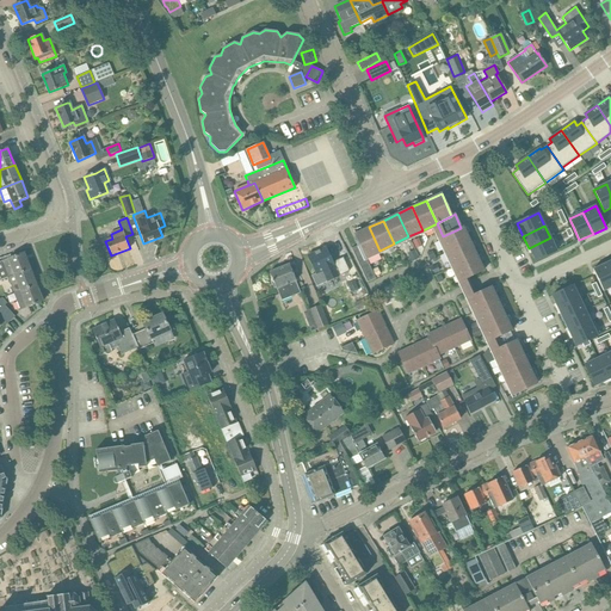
[(365,257),(380,251),(369,227),(355,234),(357,238),(359,245),(351,248),(368,283),(376,278),(366,260),(365,257)]
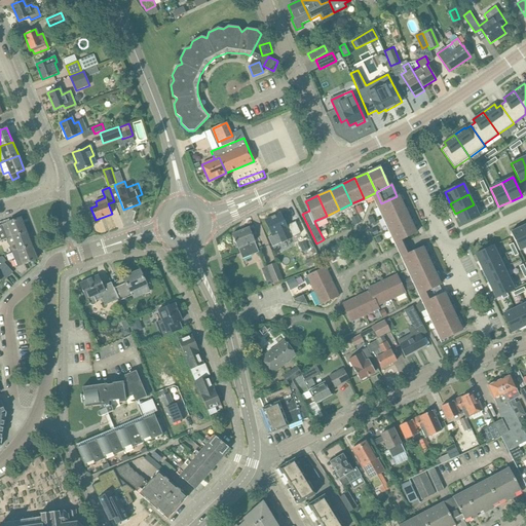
[(385,217),(405,208),(399,195),(397,196),(381,203),(379,204),(385,217)]
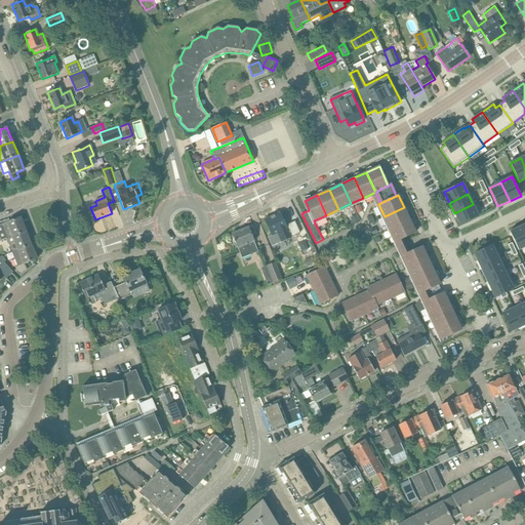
[(473,204),(454,213),(459,225),(478,215),(473,204)]
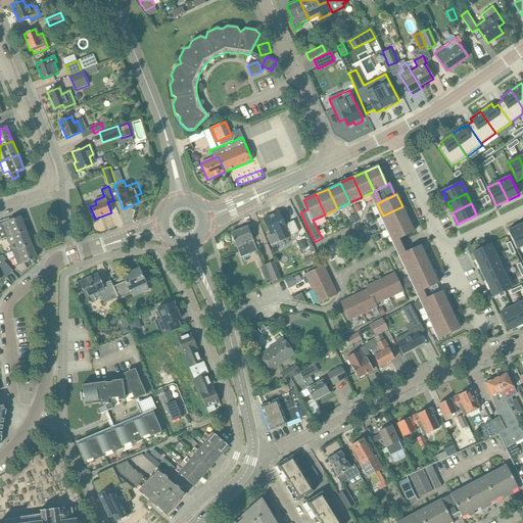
[(383,216),(388,228),(398,224),(409,220),(402,206),(383,216)]
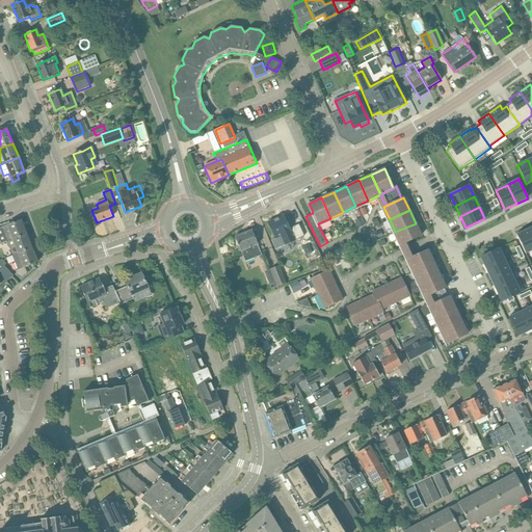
[(283,216),(268,223),(275,239),(271,240),(275,249),(285,245),(304,237),(298,224),(289,230),(283,216)]
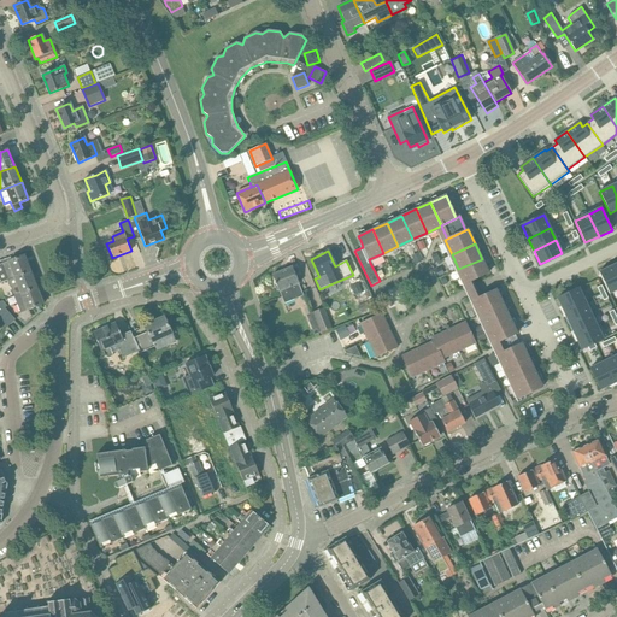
[(3,265),(0,265),(0,281),(1,283),(7,280),(30,271),(24,256),(11,260),(3,264),(1,264),(3,265)]
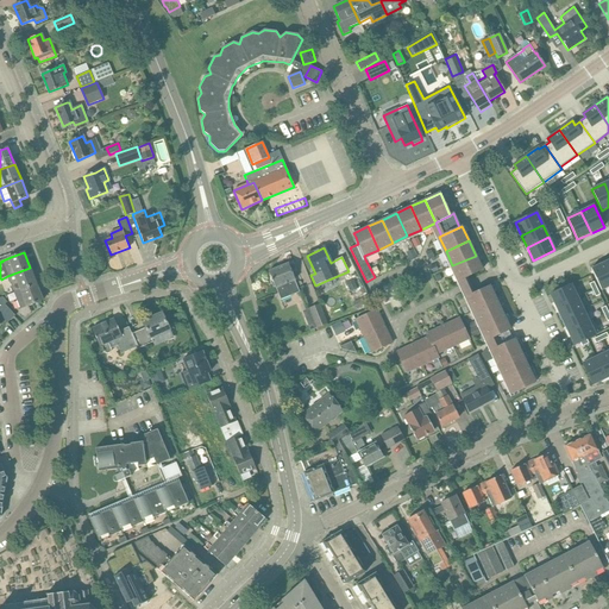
[(476,256),(464,261),(452,265),(459,281),(466,278),(466,277),(482,270),(476,256)]
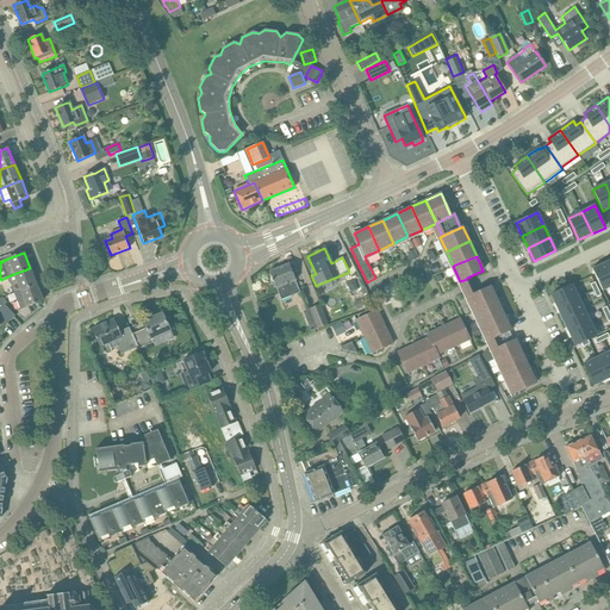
[(296,280),(293,275),(288,263),(269,272),(273,281),(271,282),(274,288),(275,287),(275,288),(277,288),(280,299),(291,294),(291,297),(300,293),(296,280)]
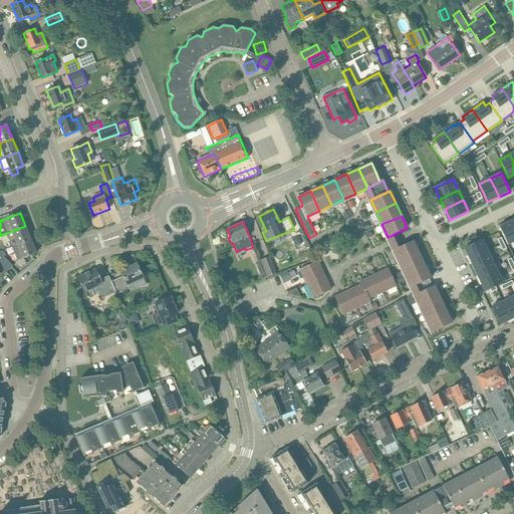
[(513,229),(510,222),(499,227),(508,245),(513,242),(513,229)]
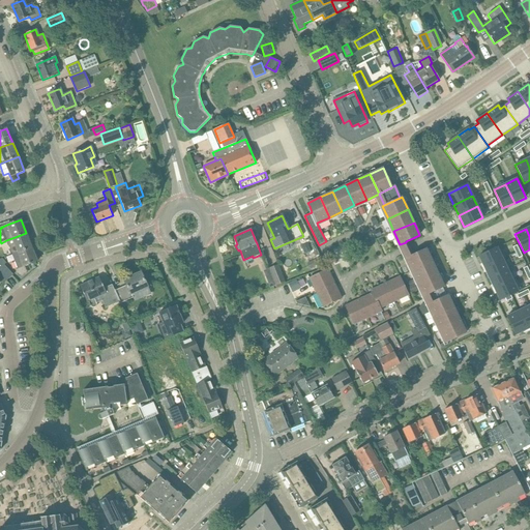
[(11,255),(12,255),(32,247),(26,233),(6,240),(9,247),(10,246),(12,254),(11,255)]
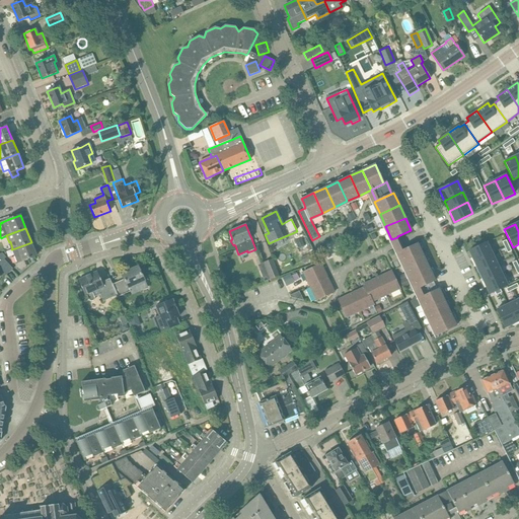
[(394,245),(397,250),(403,265),(424,255),(418,243),(403,250),(403,249),(400,243),(397,237),(391,239),(394,245)]
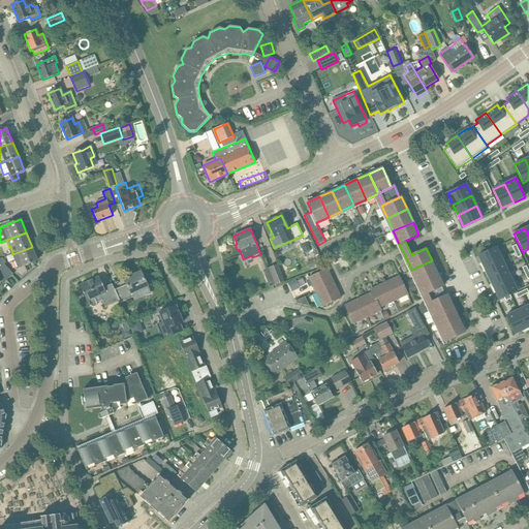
[(32,247),(12,254),(18,269),(37,260),(32,247)]
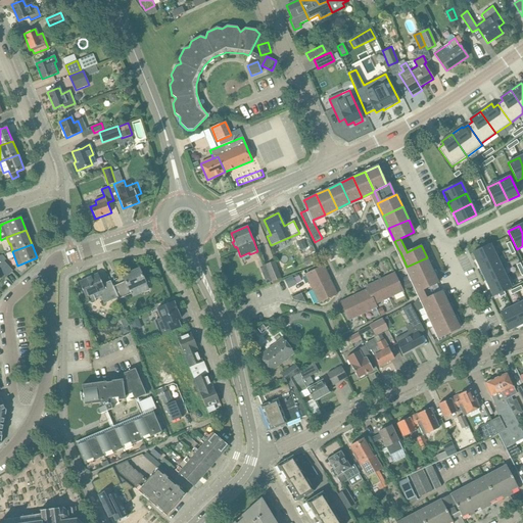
[(490,244),(472,253),(477,265),(496,255),(490,244)]
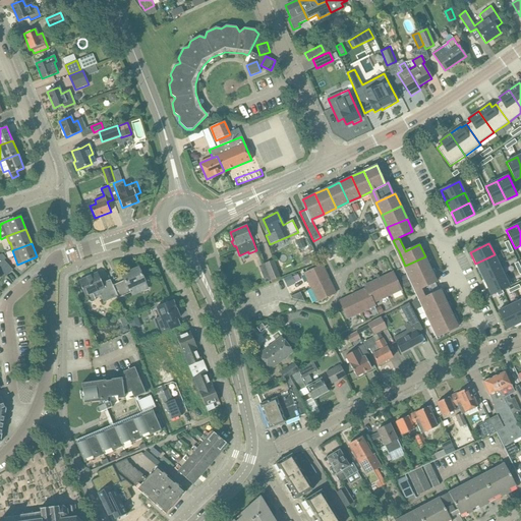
[(317,257),(314,252),(302,259),(305,265),(317,257)]
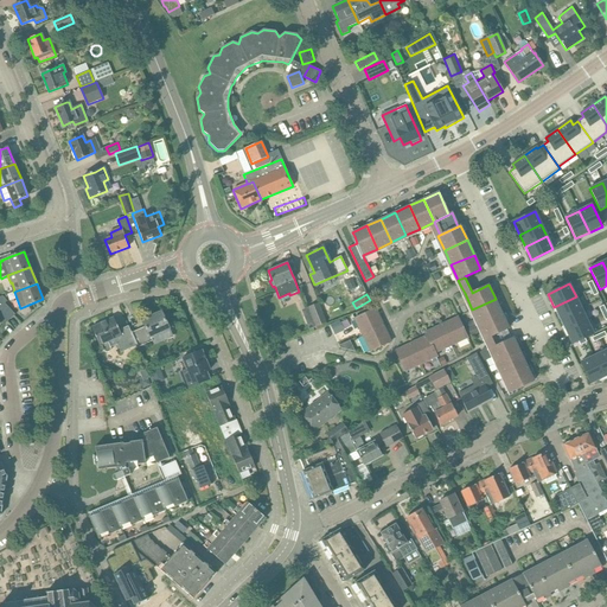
[(0,313),(7,321),(16,314),(5,304),(7,301),(2,296),(0,296),(0,313)]
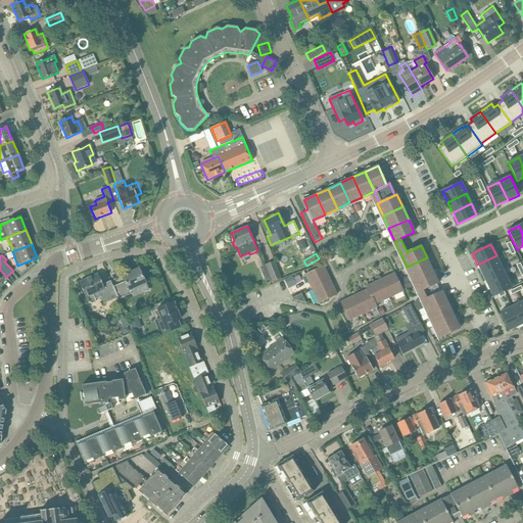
[(501,266),(496,255),(477,265),(482,275),(501,266)]
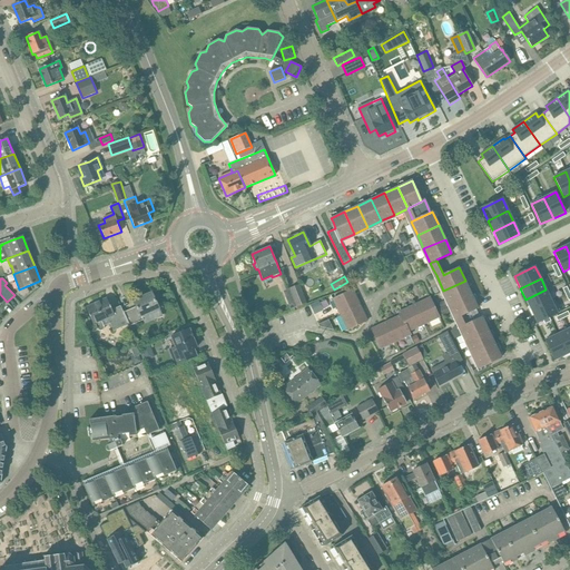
[(450,305),(461,300),(471,295),(465,281),(443,291),(450,305)]
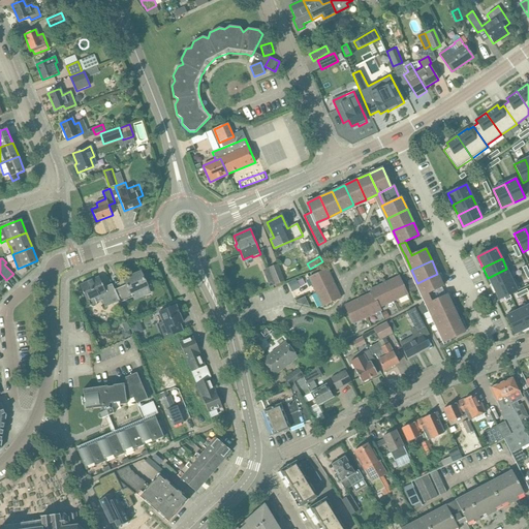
[(284,281),(277,266),(269,269),(276,285),(284,281)]
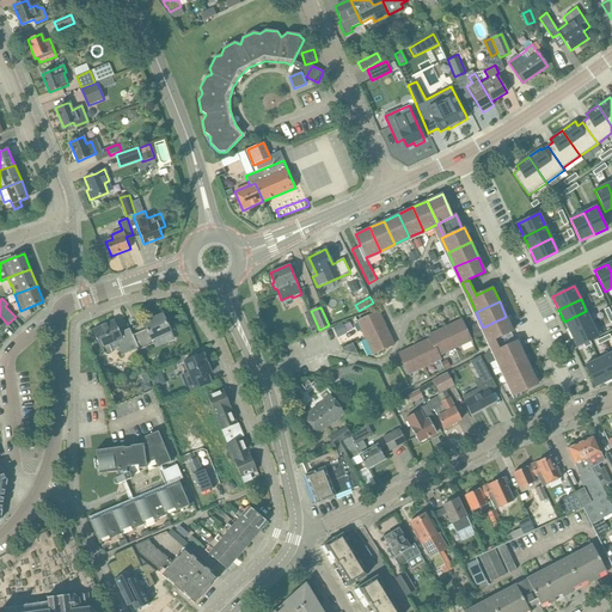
[(357,322),(365,338),(386,328),(379,311),(357,322)]
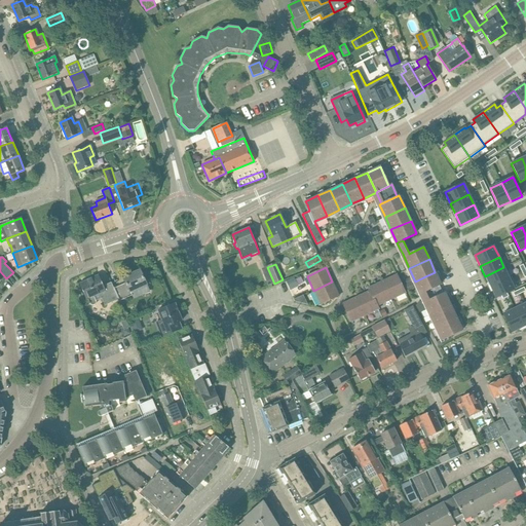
[(503,267),(485,276),(490,288),(509,278),(503,267)]
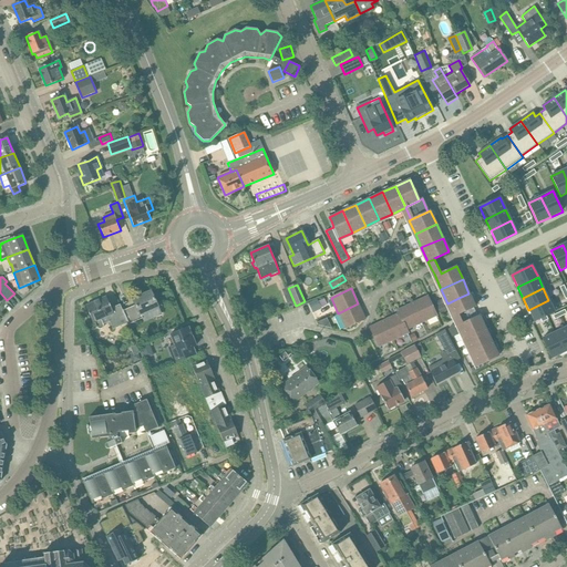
[(135,305),(123,310),(122,310),(129,323),(129,326),(143,319),(141,315),(150,310),(152,317),(154,318),(155,319),(157,319),(160,318),(161,317),(162,316),(163,315),(163,312),(162,310),(160,306),(157,307),(151,292),(133,300),(135,305)]
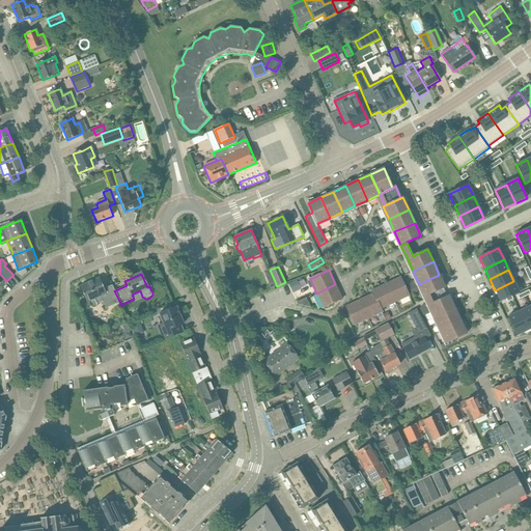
[(445,287),(439,275),(429,279),(419,284),(425,297),(443,288),(445,287)]
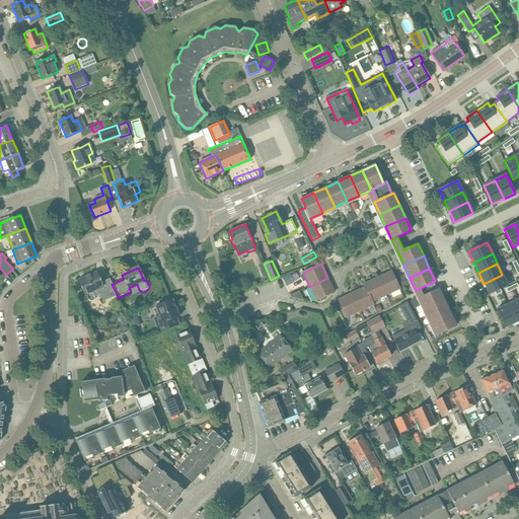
[(399,289),(391,271),(377,278),(385,296),(399,289)]
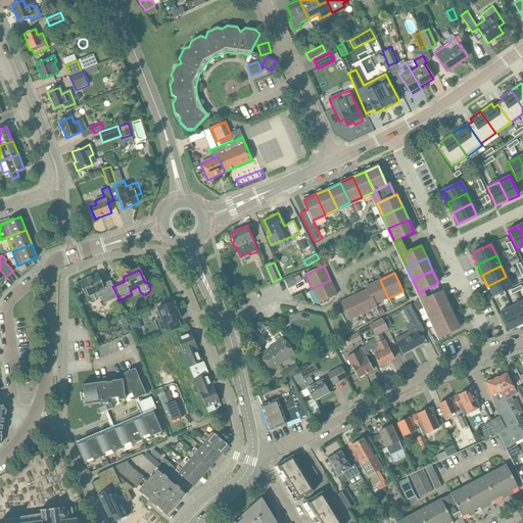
[(104,304),(119,298),(112,286),(113,286),(111,281),(103,285),(98,274),(80,283),(87,298),(89,302),(91,303),(92,304),(94,304),(96,303),(96,301),(96,300),(101,297),(104,304)]
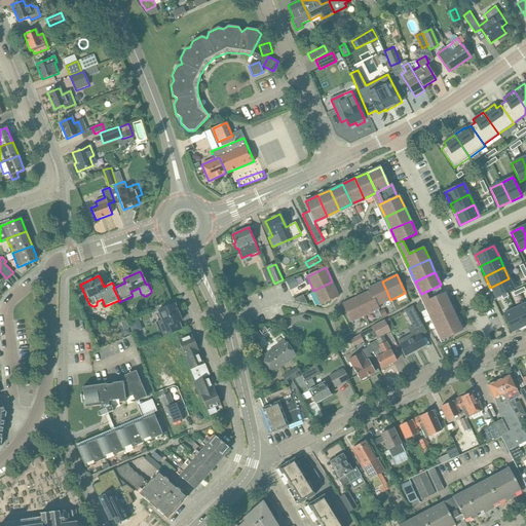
[(295,277),(286,282),(286,284),(289,290),(291,289),(298,285),(295,277)]
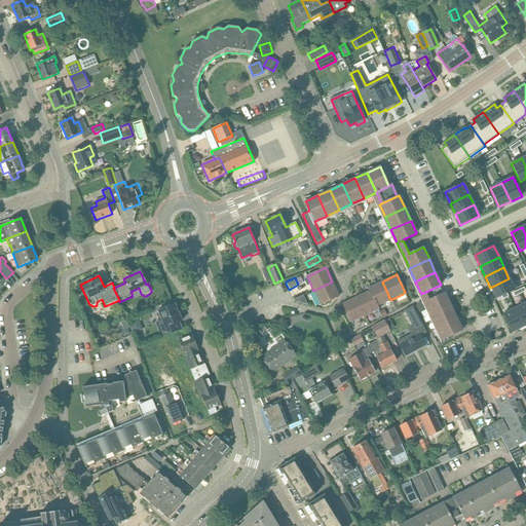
[(495,298),(501,295),(506,293),(515,289),(509,278),(490,288),(495,298)]
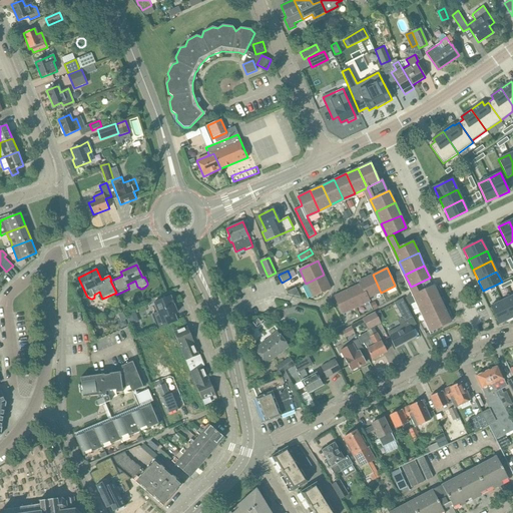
[(331,289),(324,275),(306,284),(313,298),(331,289)]
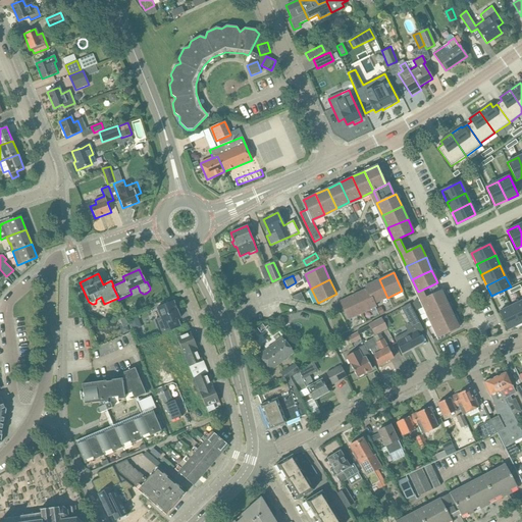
[(387,298),(379,279),(365,286),(366,289),(373,304),(374,304),(387,298)]
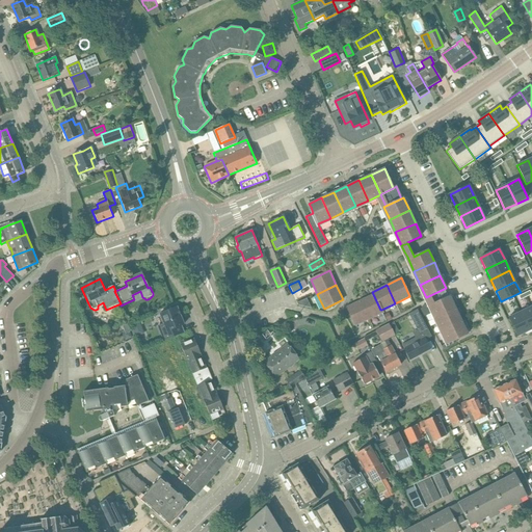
[(448,297),(444,289),(426,297),(430,306),(448,297)]
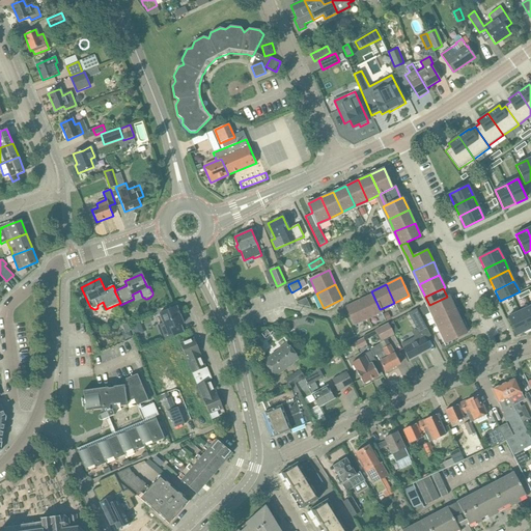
[(380,309),(372,294),(359,300),(368,318),(383,312),(381,309),(380,309)]
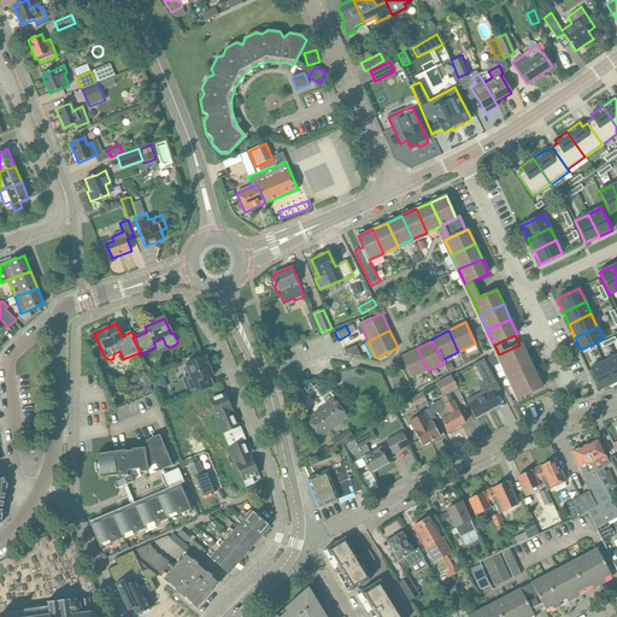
[(505,369),(529,358),(522,344),(519,345),(499,354),(505,369)]
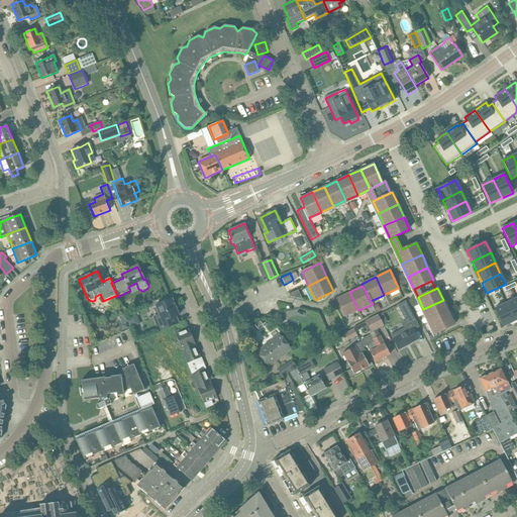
[(358,310),(349,292),(336,298),(336,299),(345,317),(358,310)]
